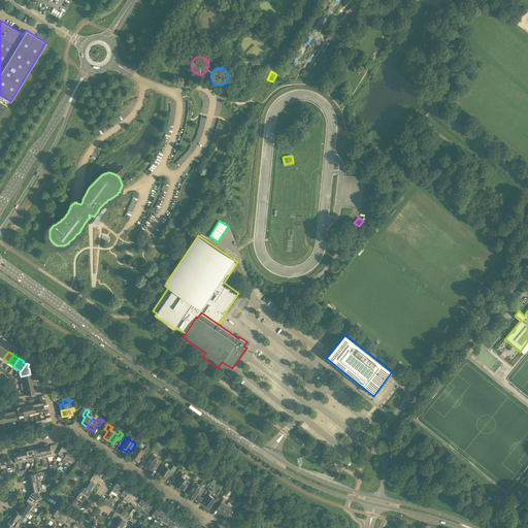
[(45,443),(47,457),(57,455),(54,443),(51,444),(51,446),(47,446),(47,443),(45,443)]
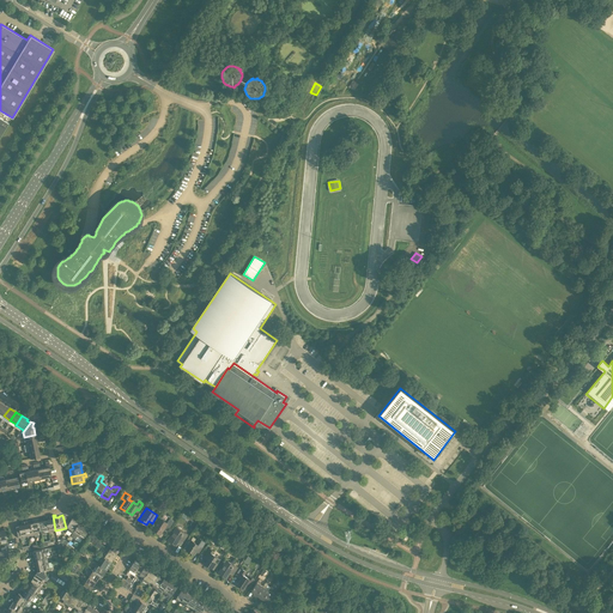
[(70,527),(67,529),(73,533),(79,522),(72,519),(70,522),(67,521),(66,515),(62,515),(66,528),(67,526),(70,527)]
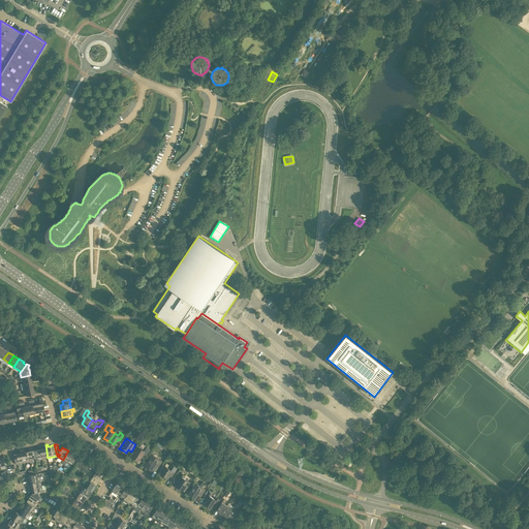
[(143,454),(147,456),(150,449),(147,447),(144,450),(138,447),(132,457),(138,461),(143,454)]
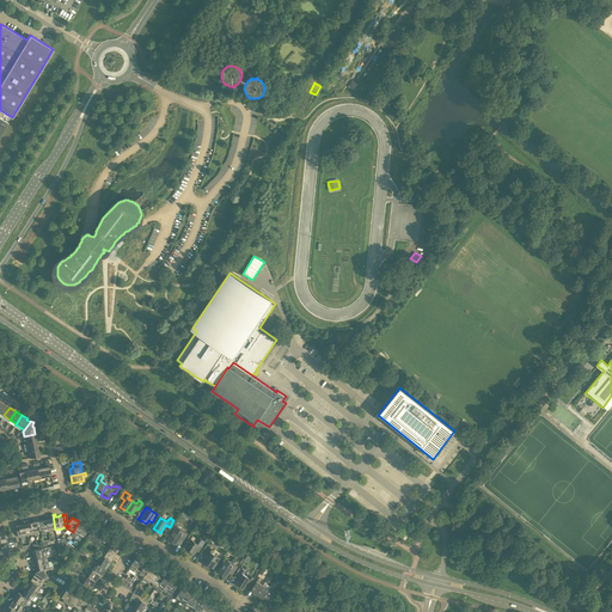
[(50,531),(48,519),(38,520),(41,530),(41,532),(50,531)]
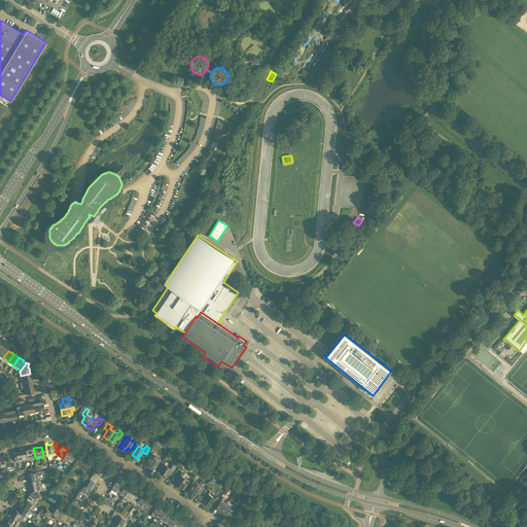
[(35,456),(33,448),(26,450),(28,460),(33,459),(33,456),(35,456)]
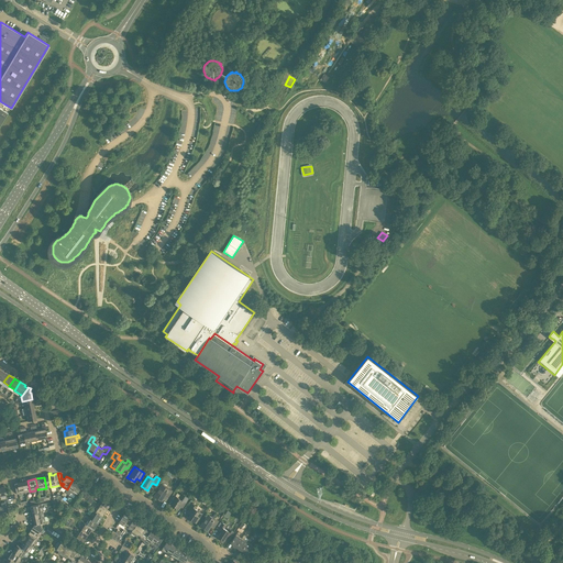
[(73,479),(67,489),(72,493),(79,481),(77,479),(75,482),(73,479)]
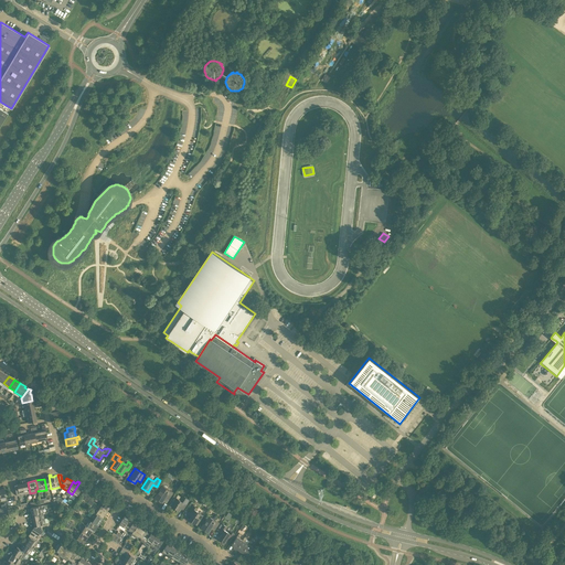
[(80,482),(72,494),(70,497),(72,499),(74,496),(76,497),(82,488),(80,486),(81,483),(80,482)]
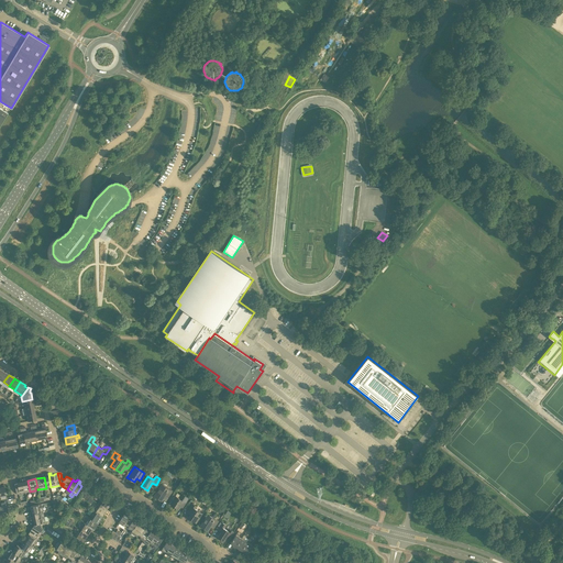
[(165,495),(167,497),(172,490),(163,485),(155,496),(162,499),(165,495)]
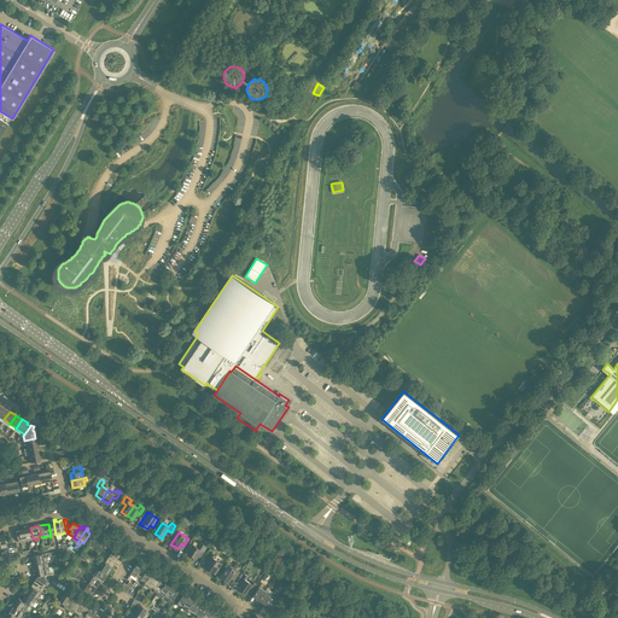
[(216,540),(209,549),(213,552),(220,542),(216,540)]
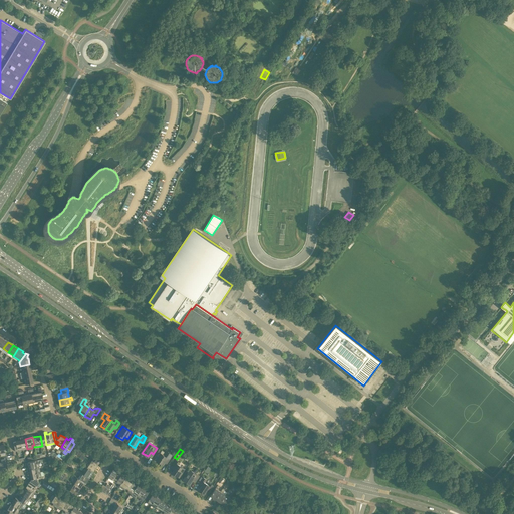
[(165,462),(167,463),(173,455),(166,450),(164,455),(161,452),(156,459),(158,460),(157,462),(162,466),(165,462)]
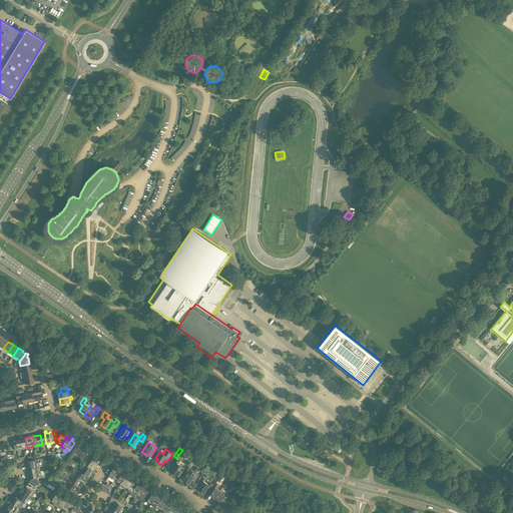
[(90,456),(89,458),(98,464),(102,458),(93,452),(93,453),(90,451),(87,455),(90,456)]
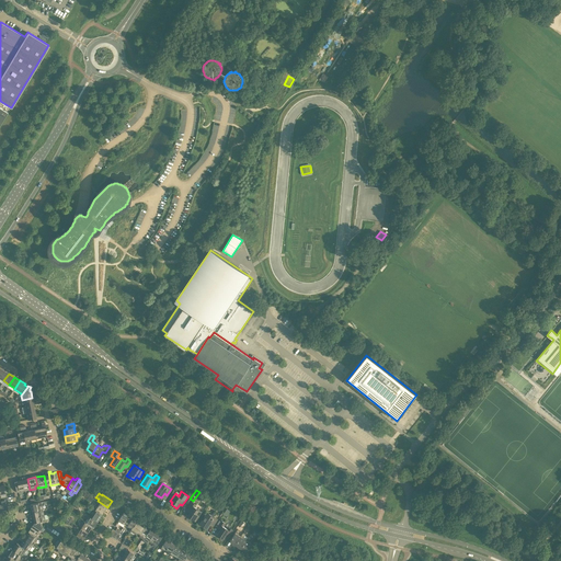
[(107,507),(98,501),(96,504),(94,502),(92,505),(94,506),(93,507),(103,514),(107,507)]
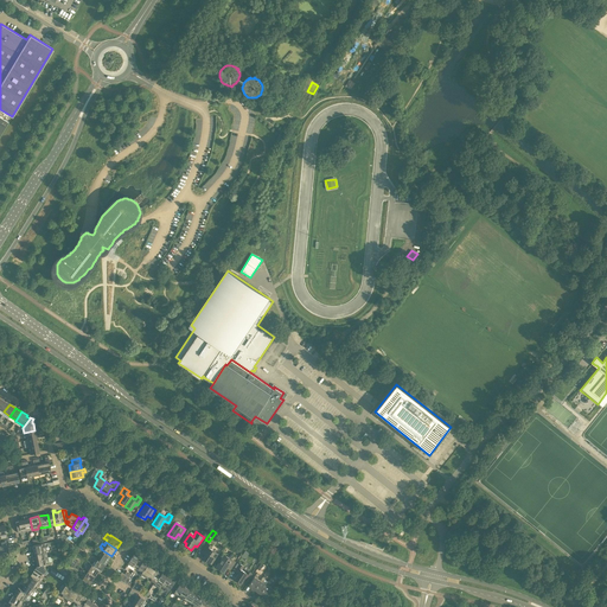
[(34,554),(46,551),(45,545),(45,543),(42,543),(33,545),(34,554)]
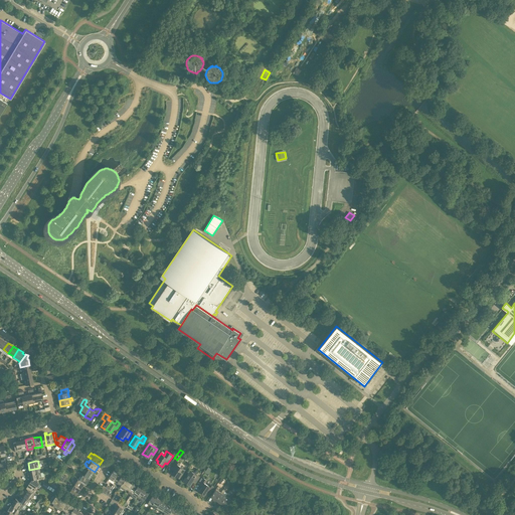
[(172,473),(179,478),(185,470),(178,465),(180,463),(176,461),(172,467),(175,469),(172,473)]
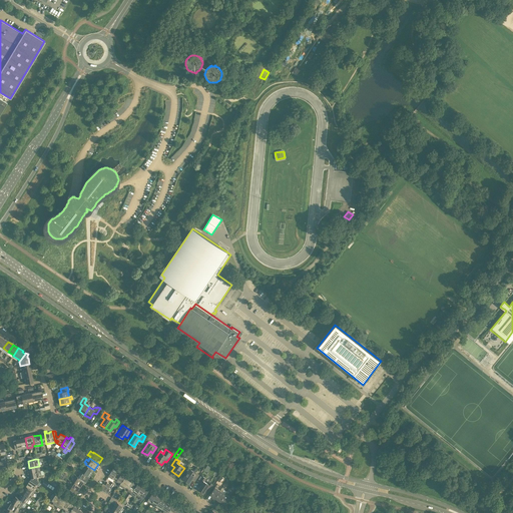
[(85,464),(81,470),(83,472),(90,476),(94,470),(85,464)]
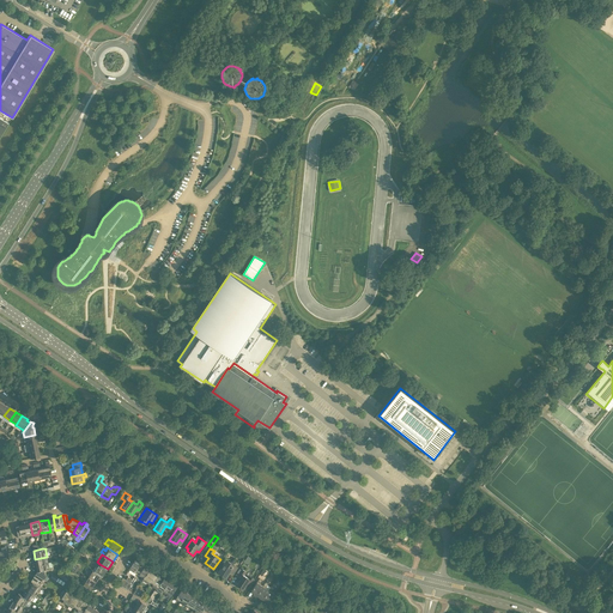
[(129,569),(134,572),(137,574),(143,563),(135,558),(129,569)]
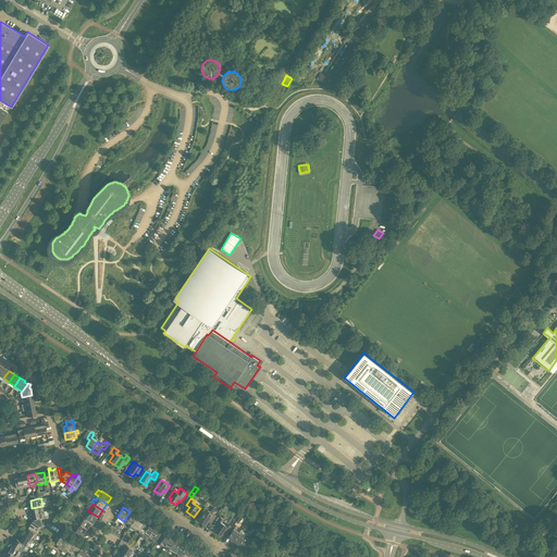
[(211,521),(215,516),(206,509),(199,520),(206,524),(209,520),(211,521)]
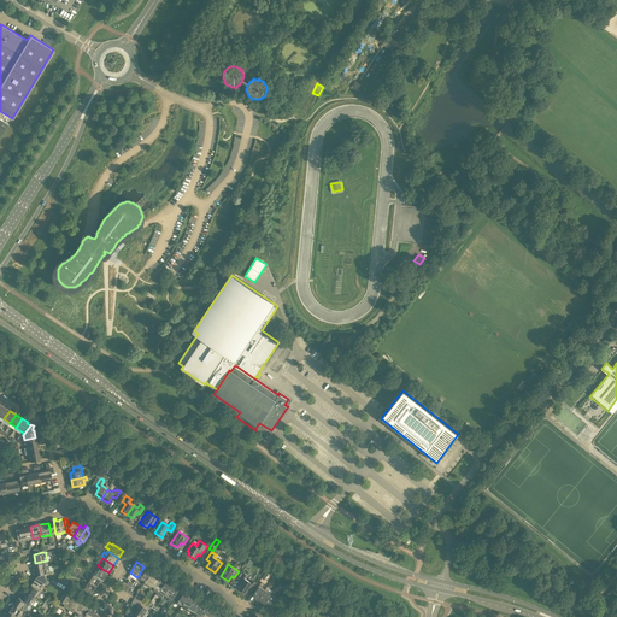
[(137,577),(140,579),(145,582),(151,574),(152,571),(144,566),(137,577)]
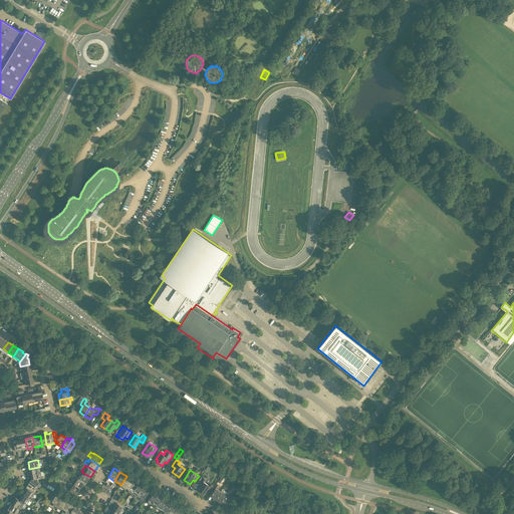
[(86,483),(90,477),(83,473),(82,475),(80,473),(77,477),(84,482),(86,483)]
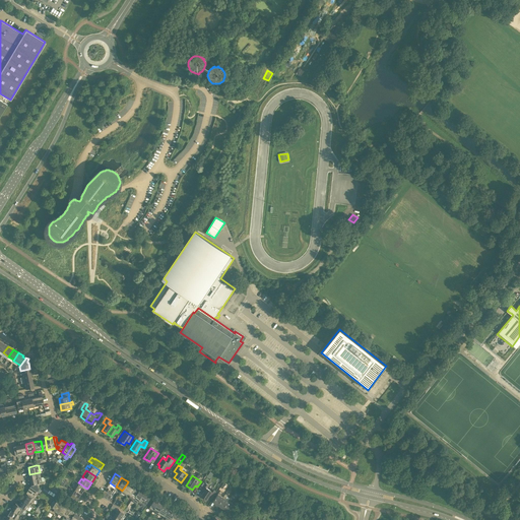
[(75,490),(81,494),(85,488),(78,482),(77,481),(74,486),(76,488),(75,490)]
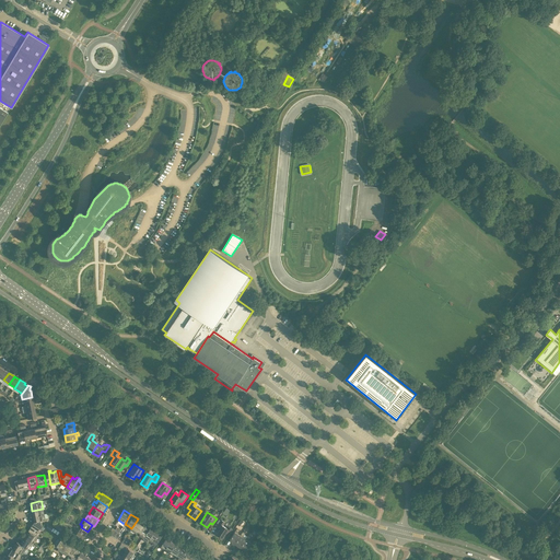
[(228,527),(226,528),(222,525),(224,522),(221,520),(218,526),(221,528),(217,534),(222,537),(225,534),(228,535),(232,529),(230,527),(229,527),(228,527)]
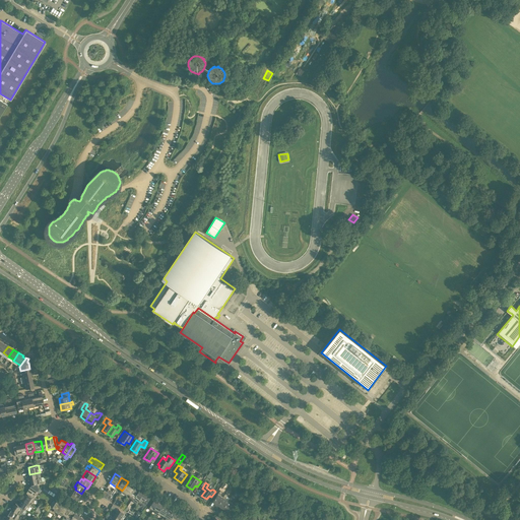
[(128,494),(132,488),(127,483),(122,491),(121,492),(125,495),(126,493),(128,494)]
